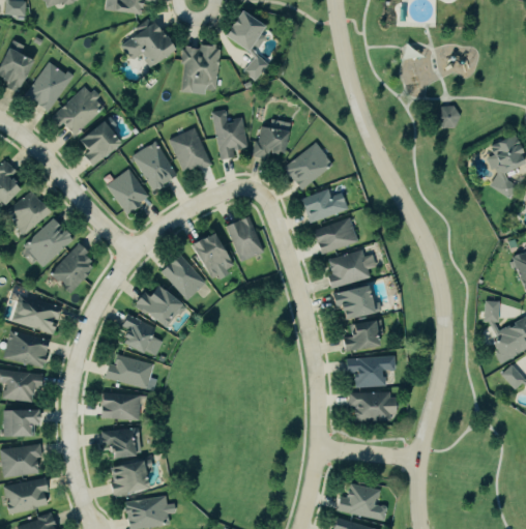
[(28,0),(5,0),(5,15),(28,16),(28,0)]
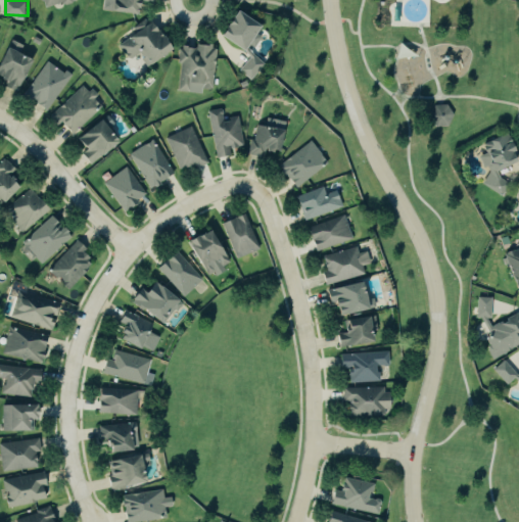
[(41,0),(44,9),(72,0),(41,0)]
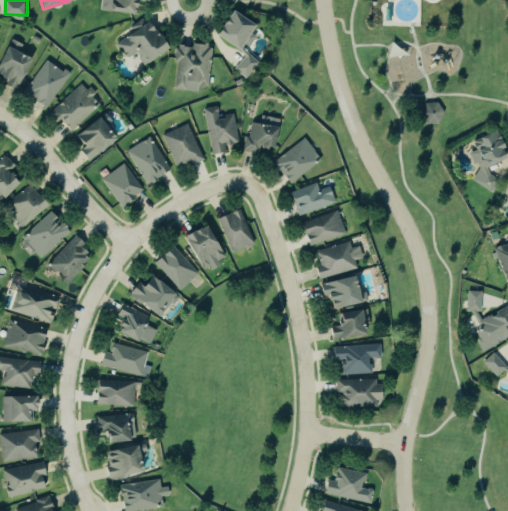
[(104,0),(104,10),(135,13),(136,0),(149,1),(149,0),(104,0)]
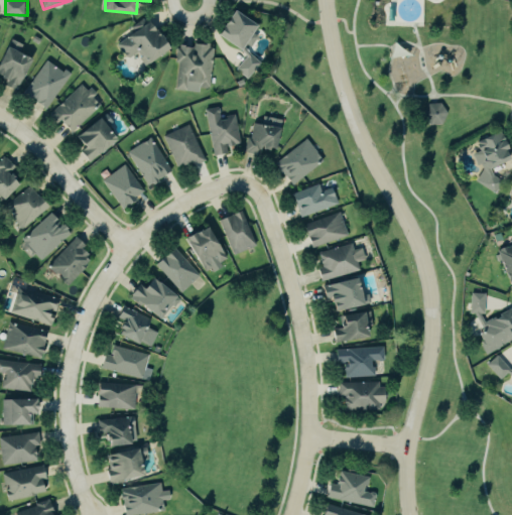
[(218,34),(242,48),(256,22),(232,9),(218,34)]
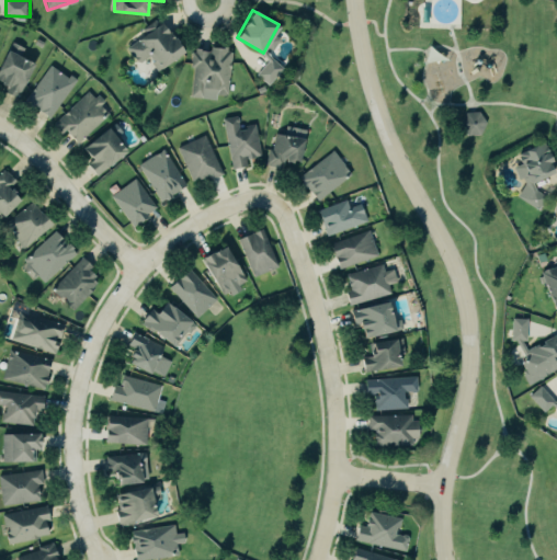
[(183,54),(163,22),(127,44),(138,64),(150,56),(158,69),(183,54)]
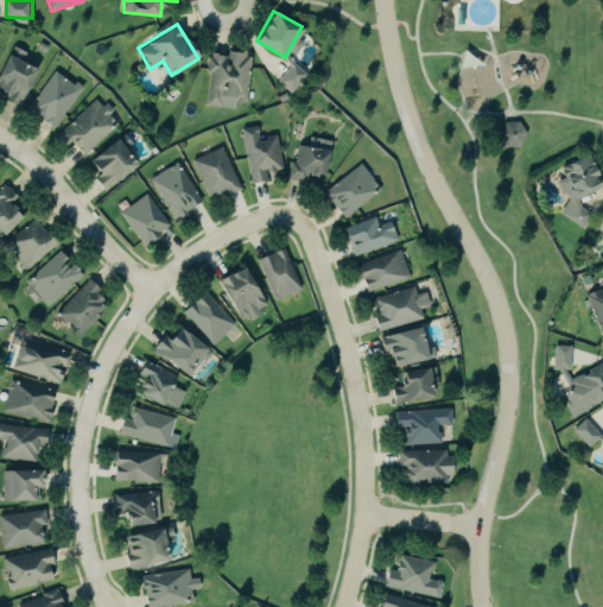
[(6,54),(0,71),(0,90),(11,95),(8,101),(24,106),(37,67),(26,63),(31,51),(17,46),(14,56),(6,54)]
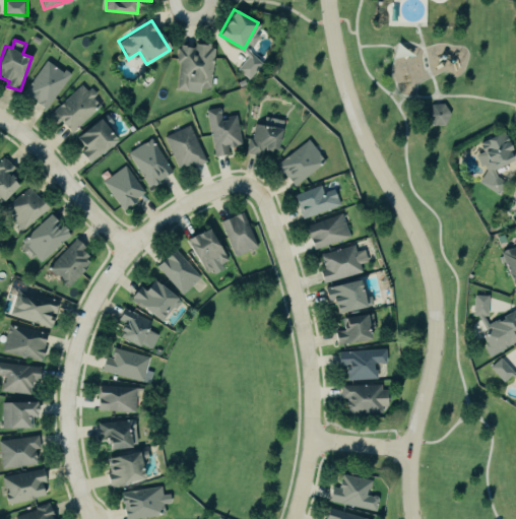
[(178,88),(213,92),(218,48),(183,44),(178,88)]
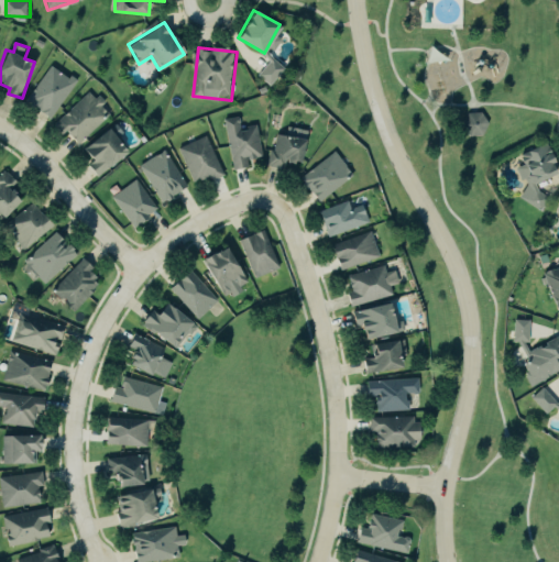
[(287,68),(275,58),(261,76),(273,86),(287,68)]
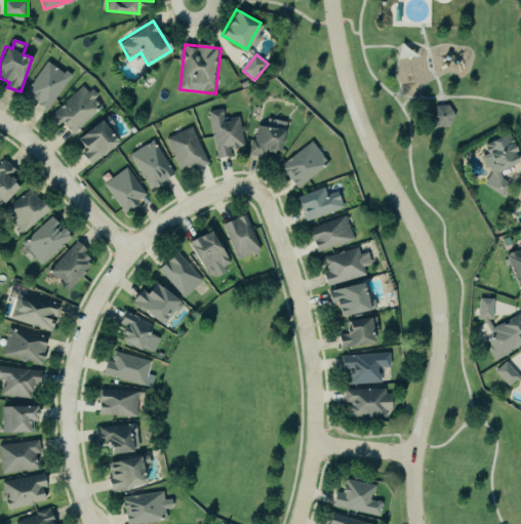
[(73,74),(48,61),(28,97),(51,111),(73,74)]
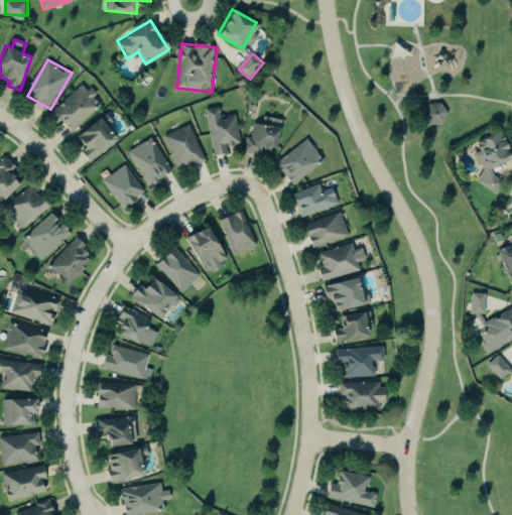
[(104,102),(91,89),(90,90),(83,84),(54,113),(75,132),(104,102)]
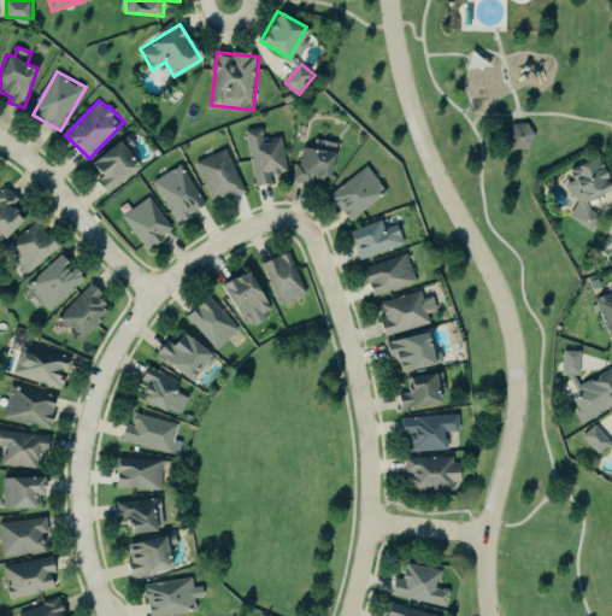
[(501,148),(534,147),(533,122),(519,123),(519,117),(501,117),(501,148)]
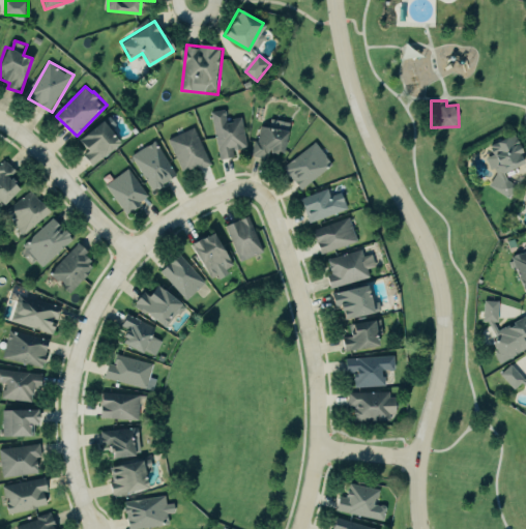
[(221,159),(235,157),(235,150),(249,148),(243,117),(229,119),(227,110),(213,112),(221,159)]
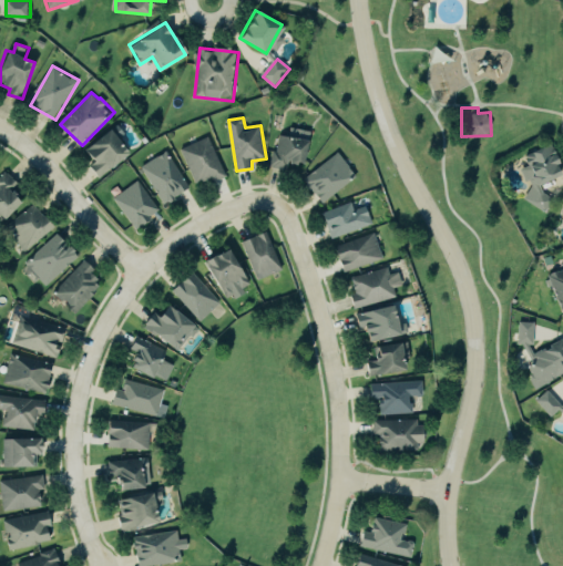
[(313,131),(292,127),(289,137),(277,135),(272,167),(292,171),(293,162),(307,165),(313,131)]
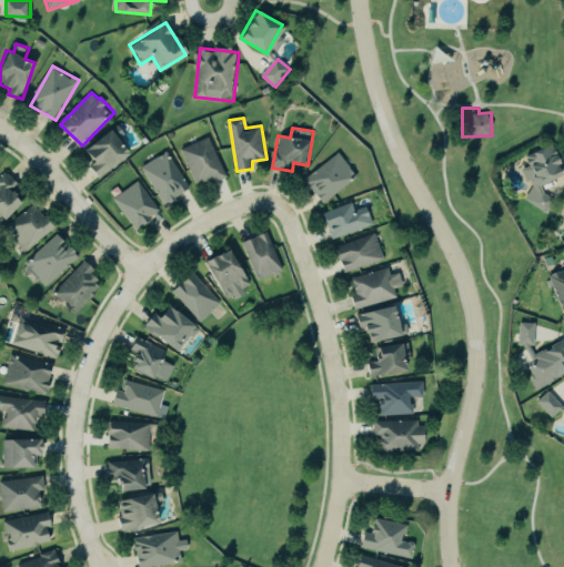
[(90,165),(101,178),(130,151),(109,129),(84,152),(93,162),(90,165)]
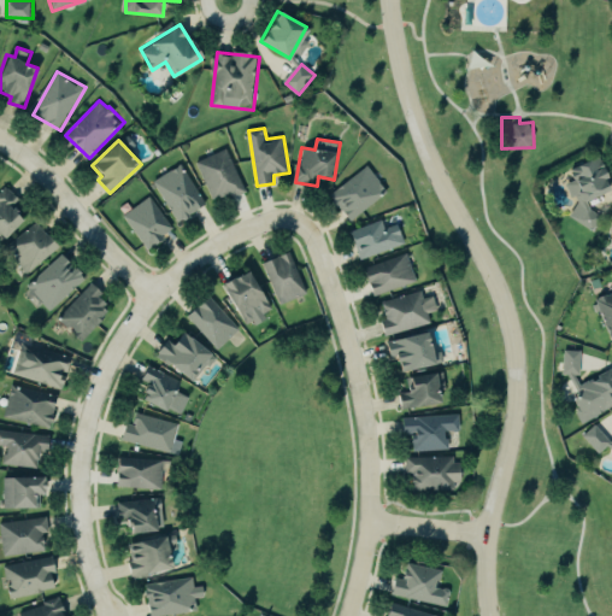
[(198,162),(215,200),(230,193),(234,199),(248,192),(229,147),(198,162)]
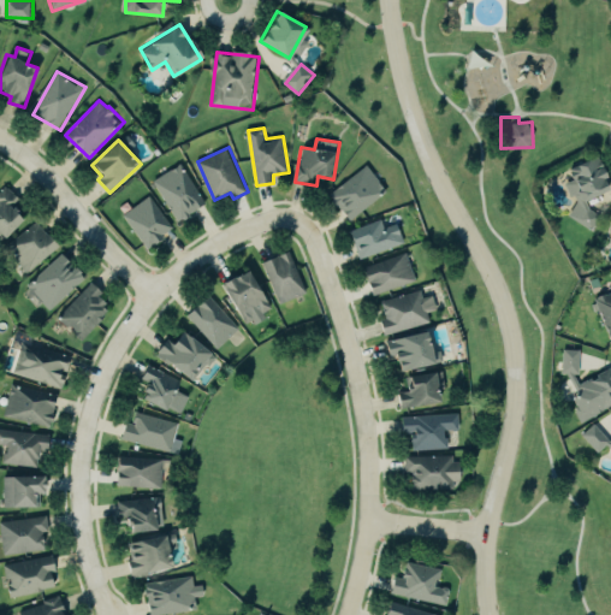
[(573,210),(581,230),(599,222),(588,199),(610,188),(610,185),(597,155),(568,169),(574,179),(565,183),(577,208),(573,210)]
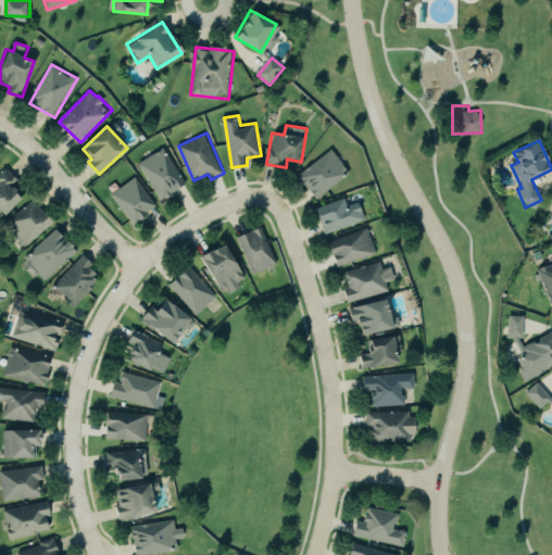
[(189,184),(167,148),(141,164),(162,200),(189,184)]
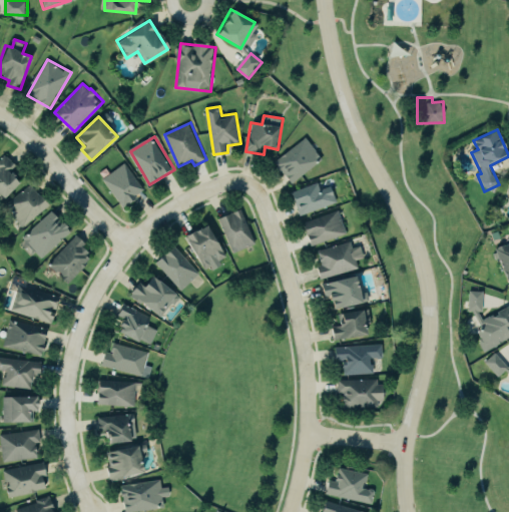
[(293,184),(324,158),(306,137),(275,163),(293,184)]
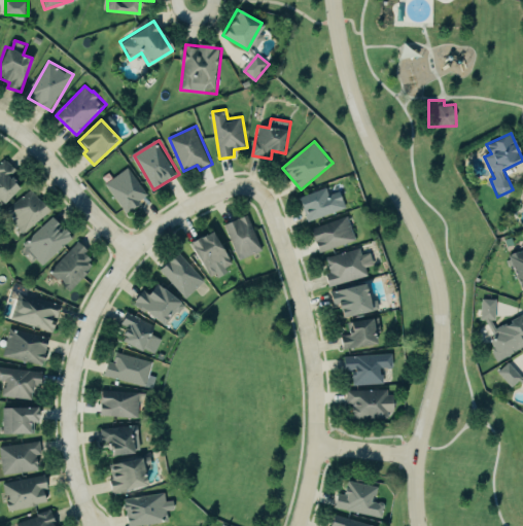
[(0,206),(1,207),(23,184),(12,175),(18,170),(7,161),(0,168),(0,206)]
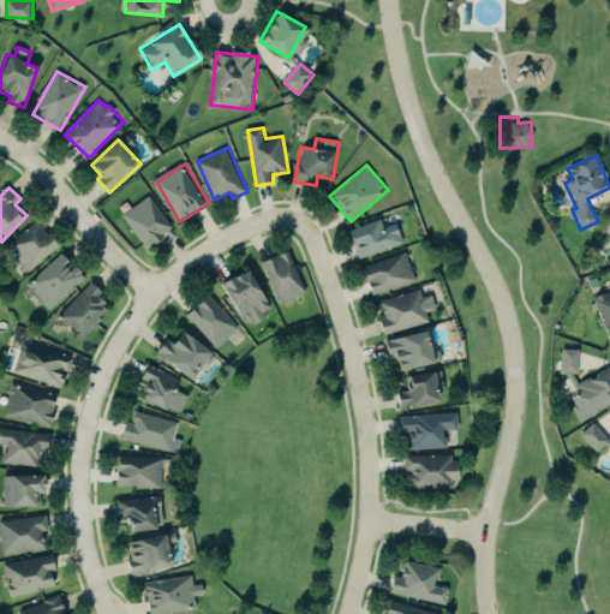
[(125,214),(149,248),(177,230),(153,195),(125,214)]
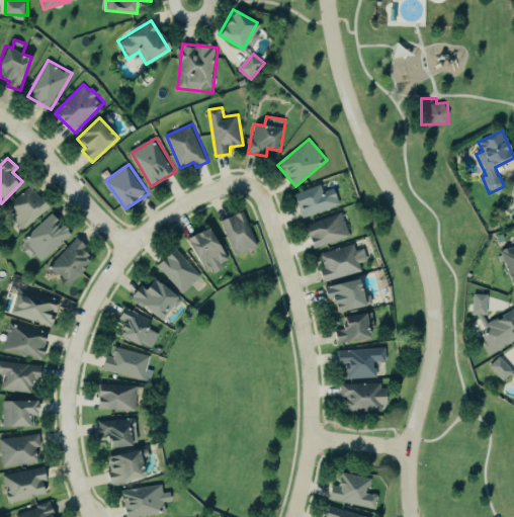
[(325,192),(322,184),(294,194),(304,219),(342,204),(336,188),(325,192)]
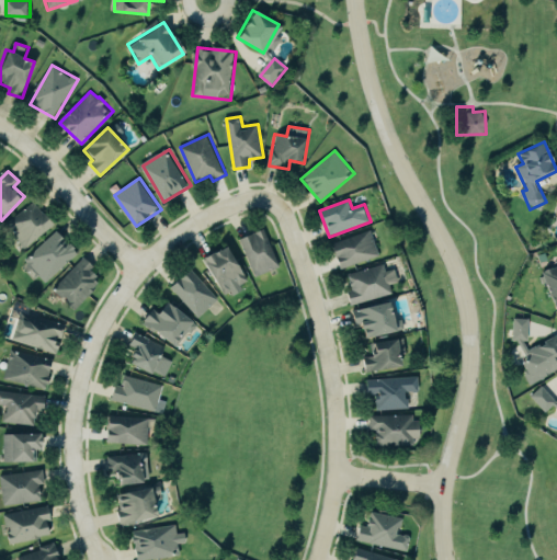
[(8,227),(27,249),(55,224),(35,202),(8,227)]
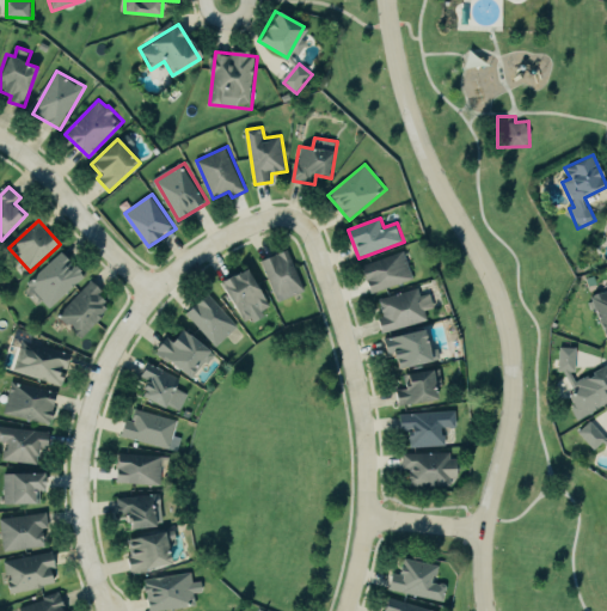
[(280,301),(307,289),(288,249),(261,261),(280,301)]
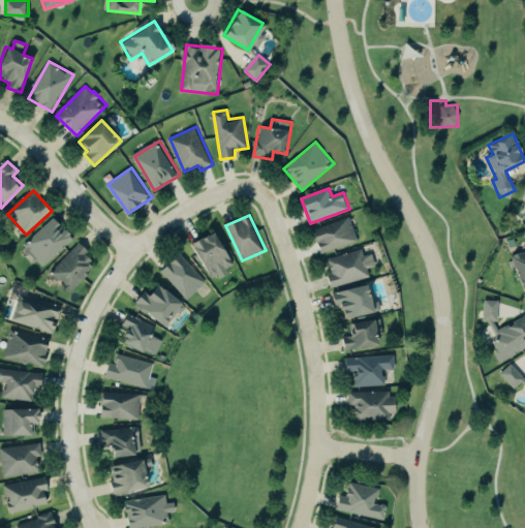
[(25,245),(44,267),(75,238),(56,217),(25,245)]
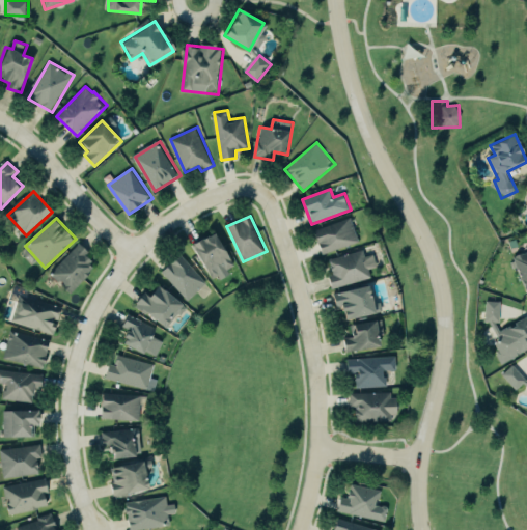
[(361,242),(352,218),(313,231),(322,255),(361,242)]
